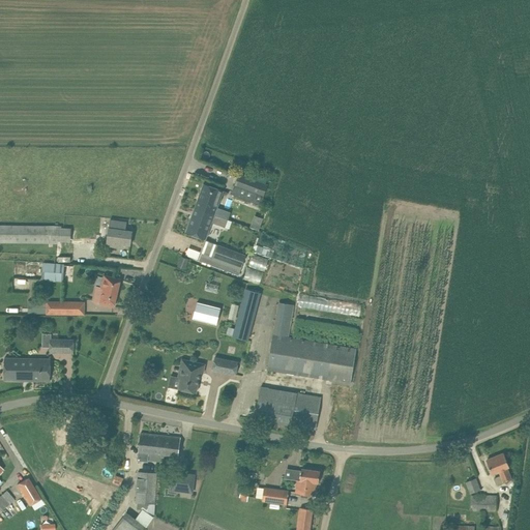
[(239,174),(232,194),(261,205),(268,184),(264,183),(266,178),(246,171),(244,176),(239,174)]
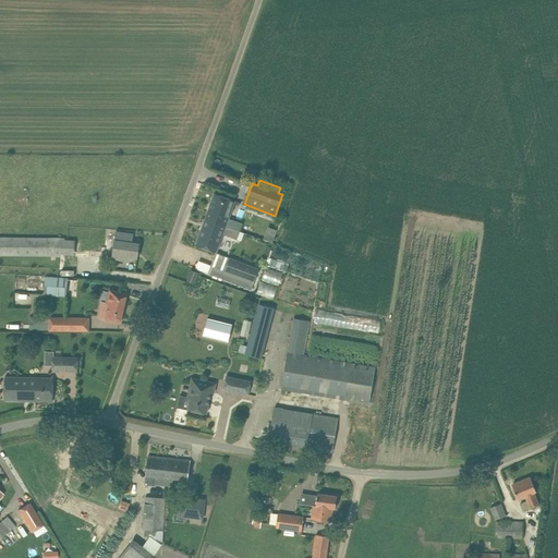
[(205,219),(240,231),(243,223),(229,218),(235,201),(215,193),(205,219)]
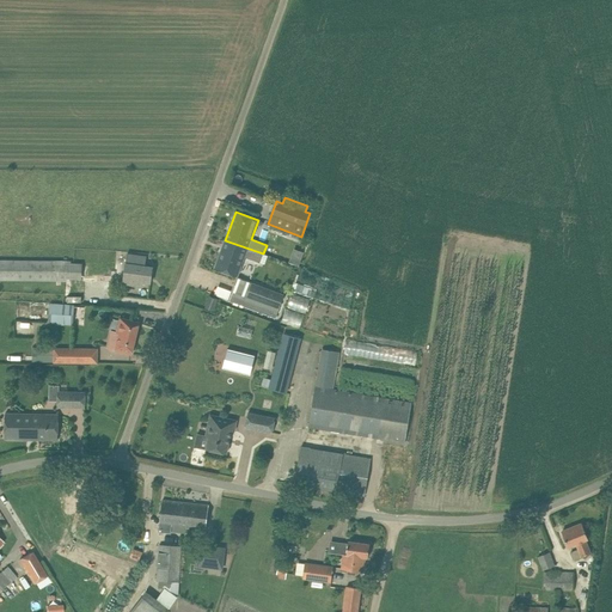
[(261,262),(263,254),(225,240),(215,268),(238,276),(245,256),(261,262)]
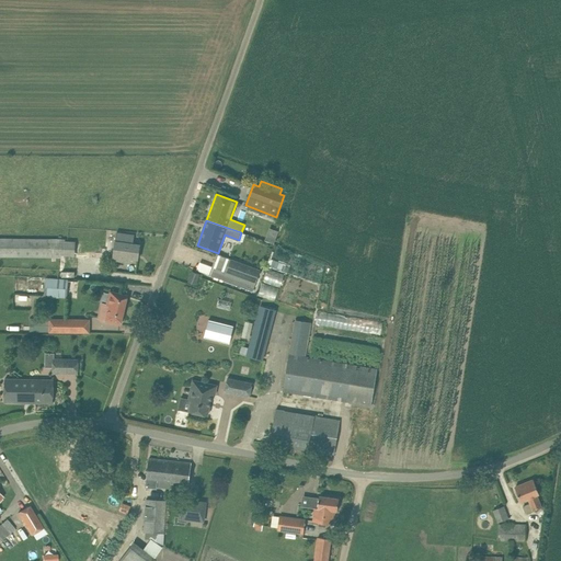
[(271,227),(265,240),(275,243),(279,231),(271,227)]
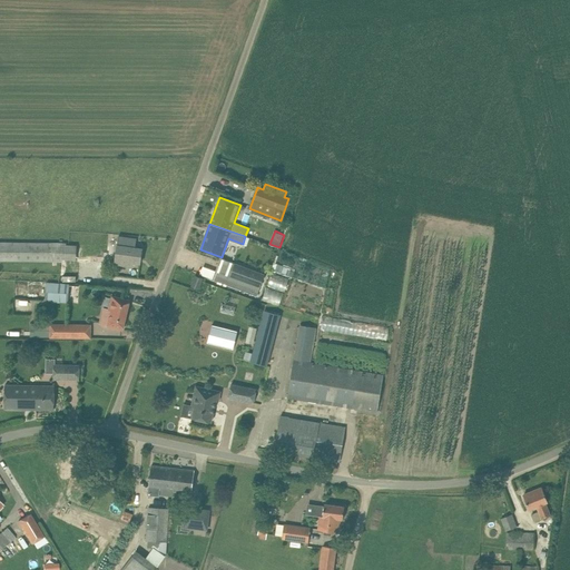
[(117,246),(115,264),(131,266),(131,262),(140,263),(143,249),(135,248),(136,239),(119,237),(117,246)]
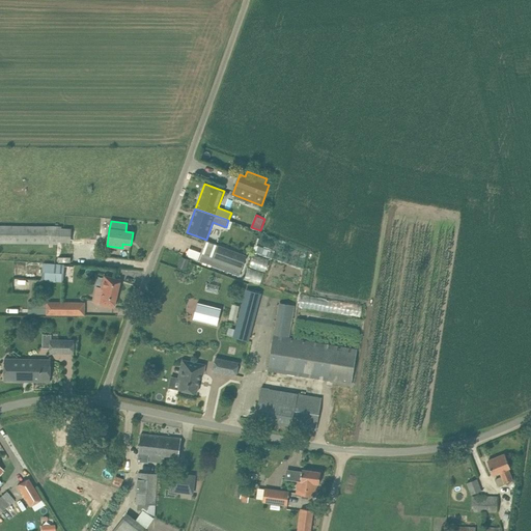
[(54,227),(0,225),(0,242),(57,244),(57,242),(72,242),(72,244),(95,244),(95,235),(102,235),(102,229),(61,229),(61,227),(58,227),(58,224),(54,224),(54,227)]
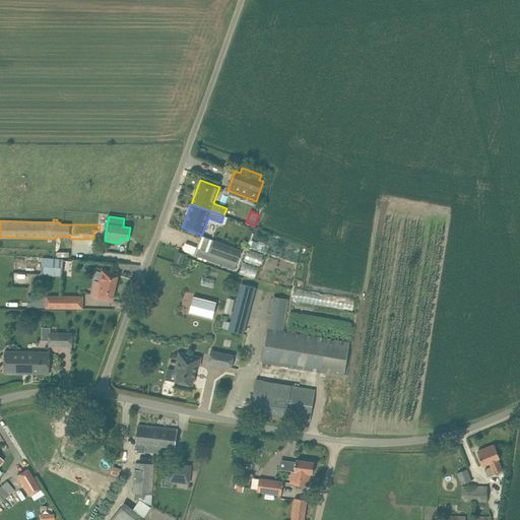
[(242,251),(201,236),(194,255),(235,270),(242,251)]
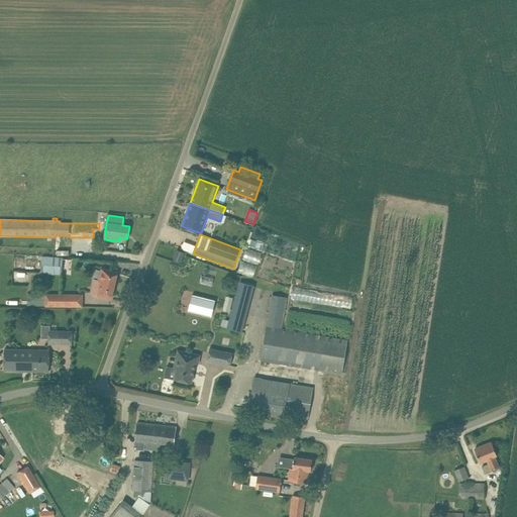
[(253,278),(263,253),(246,248),(237,272),(253,278)]
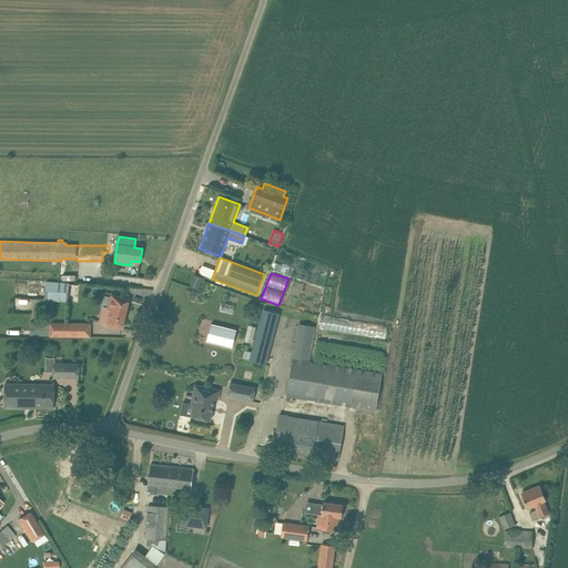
[(199,288),(202,277),(194,274),(191,285),(199,288)]
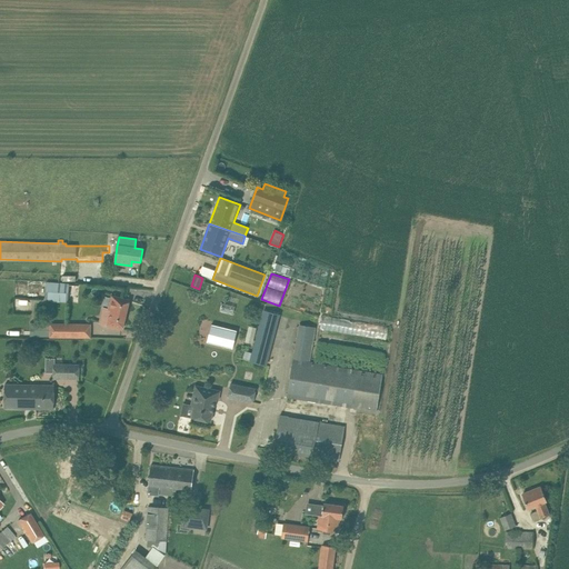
[(47,281),(46,300),(68,302),(69,283),(47,281)]
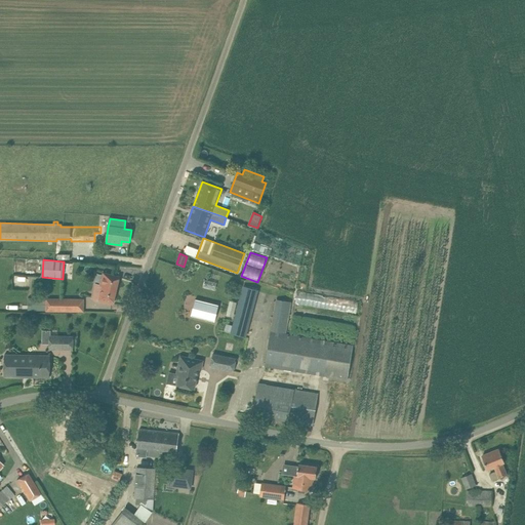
[(103,277),(102,277),(99,284),(95,283),(91,298),(99,299),(99,300),(113,304),(119,277),(104,273),(103,277)]
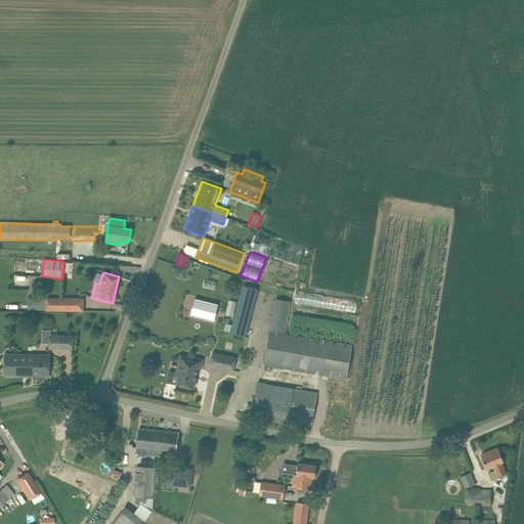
[(244,284),(230,333),(246,337),(259,288),(244,284)]
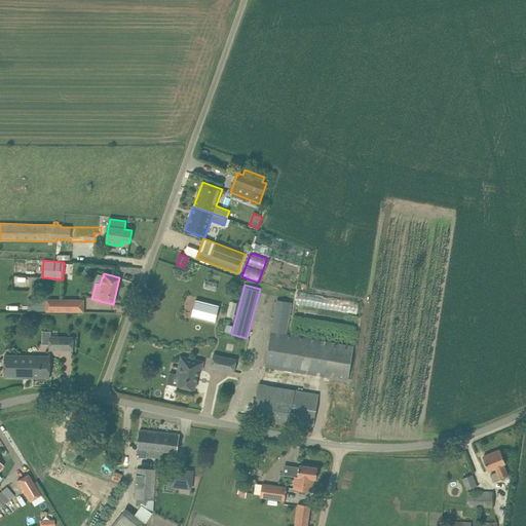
[(309,331),(352,337),(354,326),(354,327),(357,314),(358,314),(360,301),(298,292),(296,305),(294,316),(311,318),(309,331)]
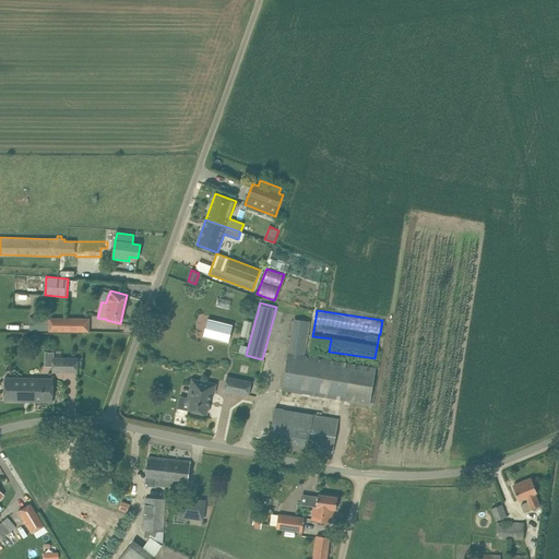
[(90,318),(49,318),(49,331),(90,332),(90,318)]
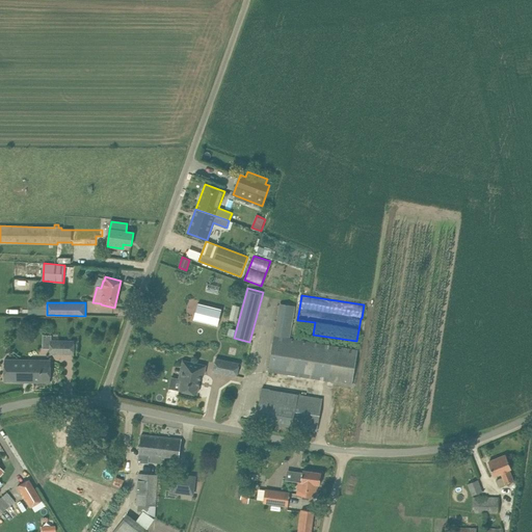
[(217,326),(221,310),(197,303),(193,320),(217,326)]
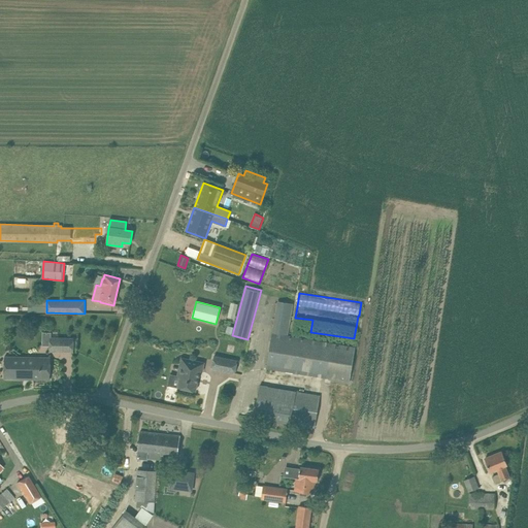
[(293,304),(277,301),(266,368),(349,383),(355,348),(288,336),(293,304)]
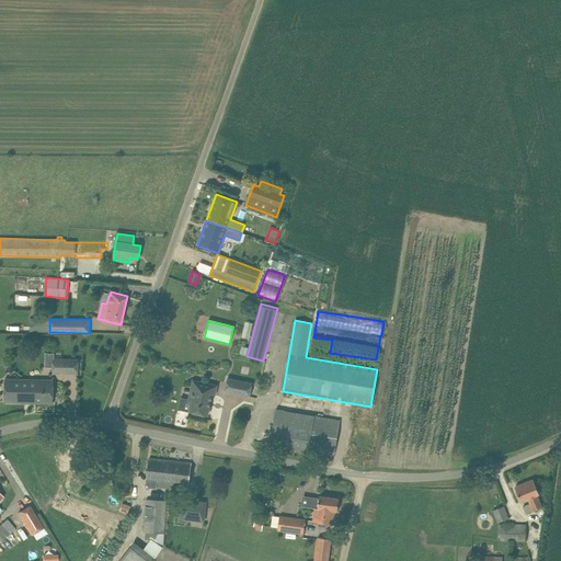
[(242,334),(250,336),(254,323),(247,321),(242,334)]
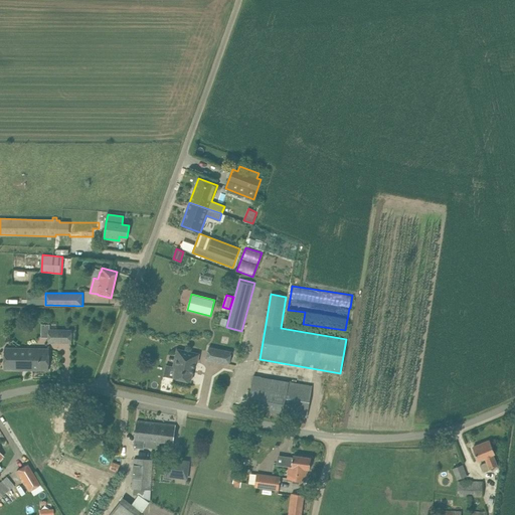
[(48,337),(48,343),(56,343),(56,329),(49,329),(48,329),(48,337)]
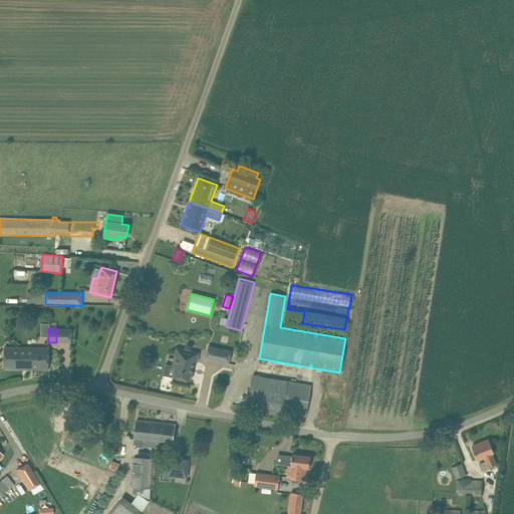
[(49,348),(4,347),(4,368),(48,369),(49,348)]
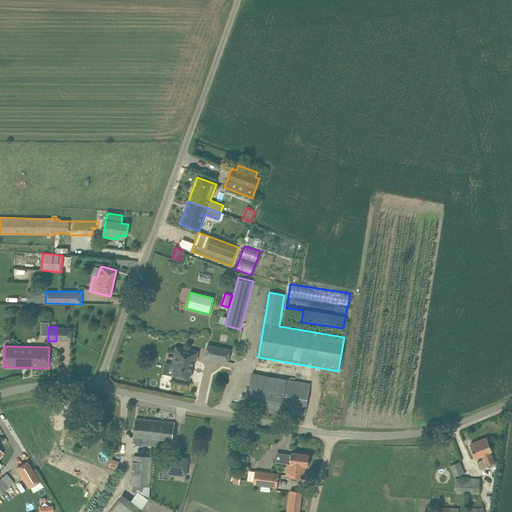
[(199,352),(186,349),(176,347),(172,365),(175,366),(172,376),(190,379),(194,360),(197,361),(199,352)]
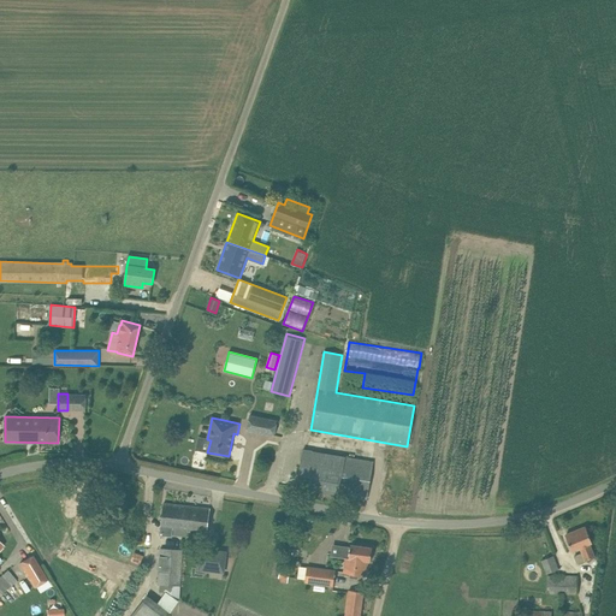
[(277,420),(267,419),(264,434),(273,437),(277,420)]
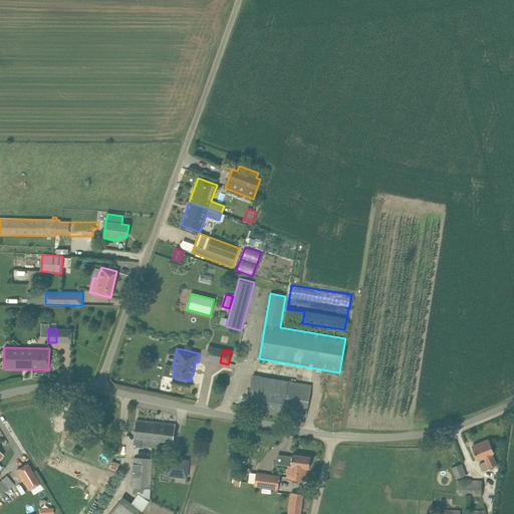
[(252,375),(247,407),(306,417),(311,384),(252,375)]
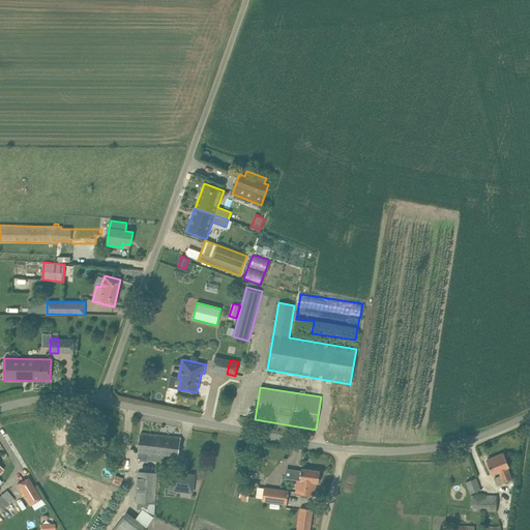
[(148,461),(157,462),(158,457),(157,457),(159,436),(141,434),(139,452),(149,453),(148,461)]
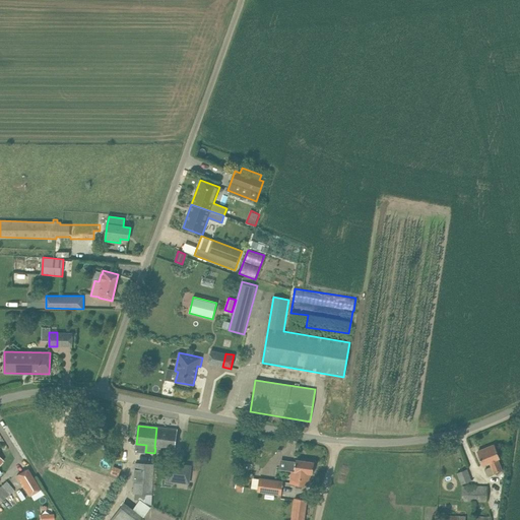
[(177,430),(156,428),(154,448),(155,448),(154,453),(160,453),(160,447),(175,449),(177,430)]
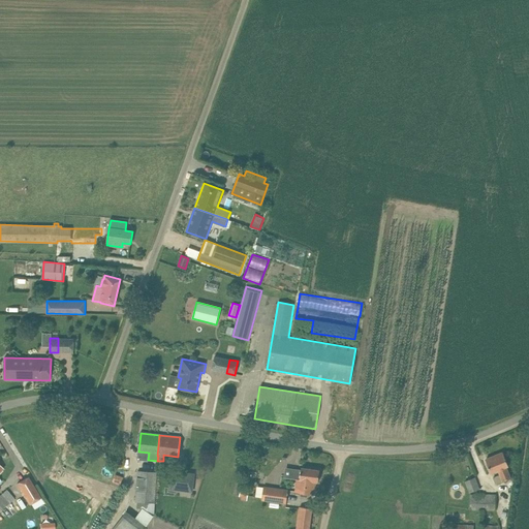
[(98,452),(106,459),(112,453),(103,446),(98,452)]
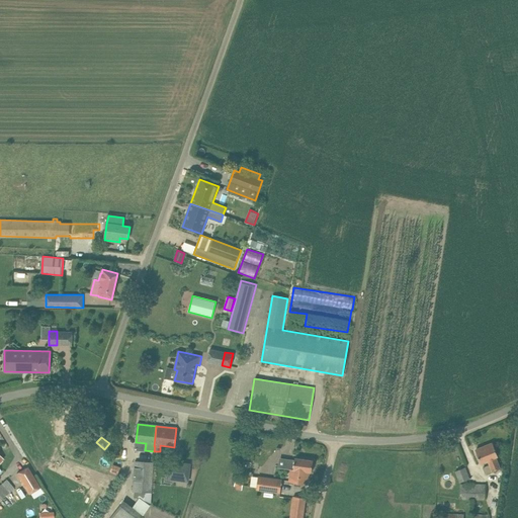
[(498,456),(497,454),(494,445),(477,452),(481,463),(488,460),(490,464),(483,467),(485,473),(500,468),(496,457),(498,456)]
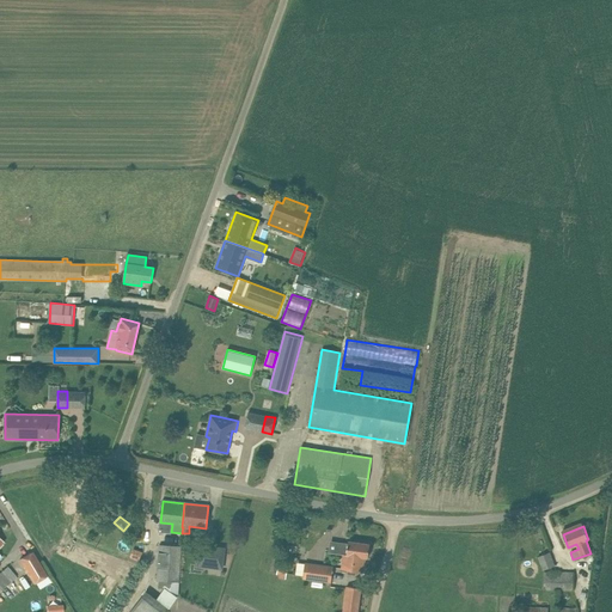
[(348,542),(348,544),(337,543),(336,554),(344,555),(342,569),(363,571),(366,558),(368,558),(369,544),(348,542)]
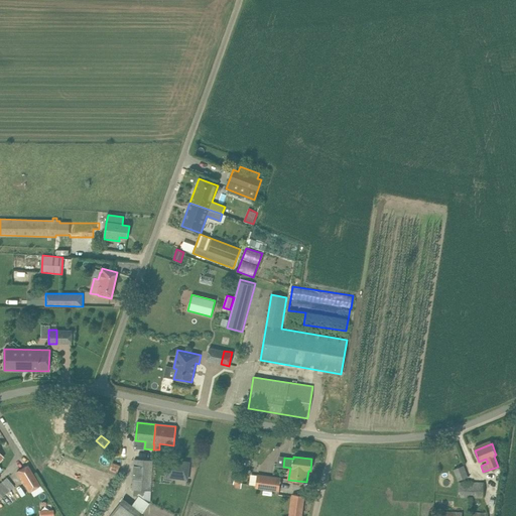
[(150,491),(152,461),(134,460),(132,490),(150,491)]
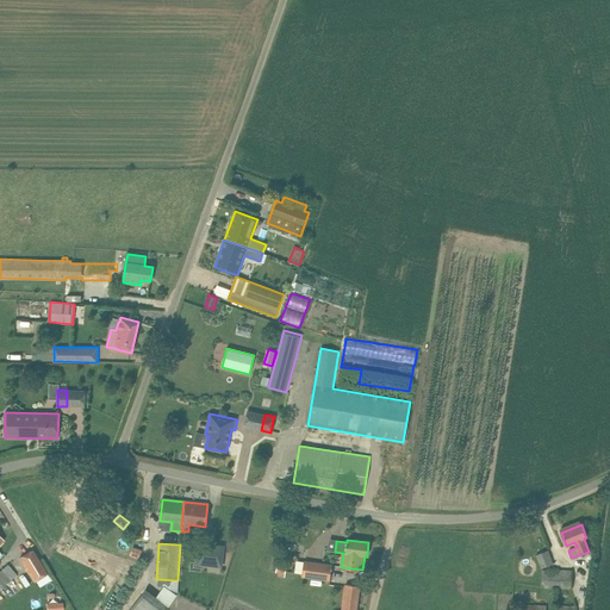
[(205,543),(201,566),(222,568),(225,546),(205,543)]
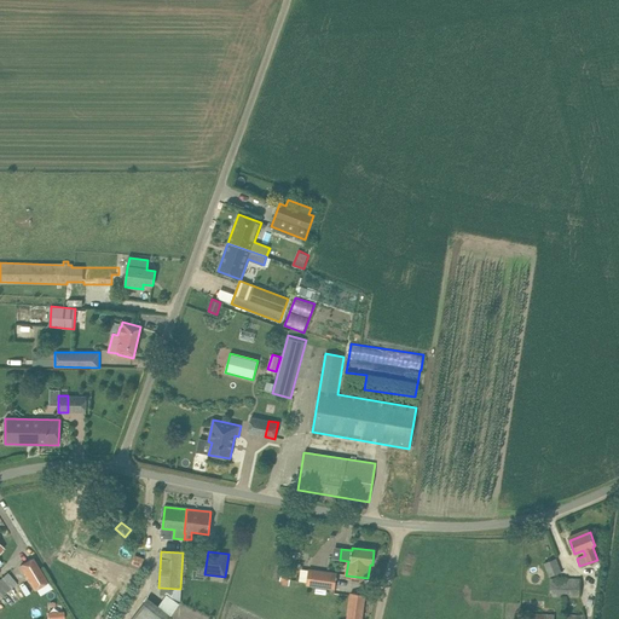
[(33,557),(18,566),(34,590),(47,583),(33,557)]
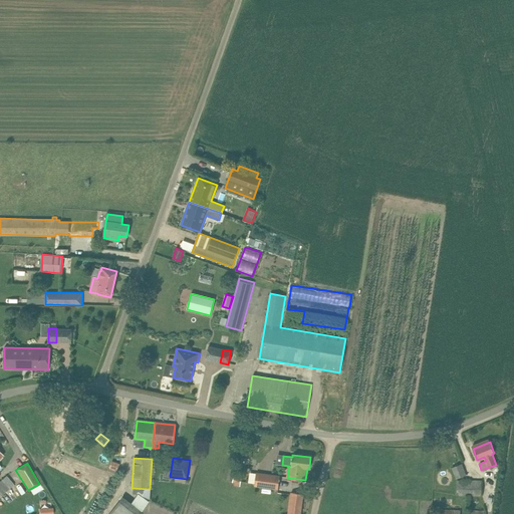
[(466,476),(462,464),(452,468),(456,479),(466,476)]
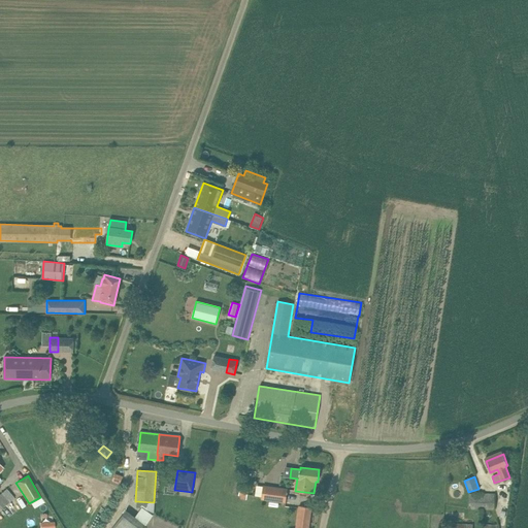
[(287,490),(270,487),(257,485),(256,495),(262,496),(262,498),(286,502),(287,490)]
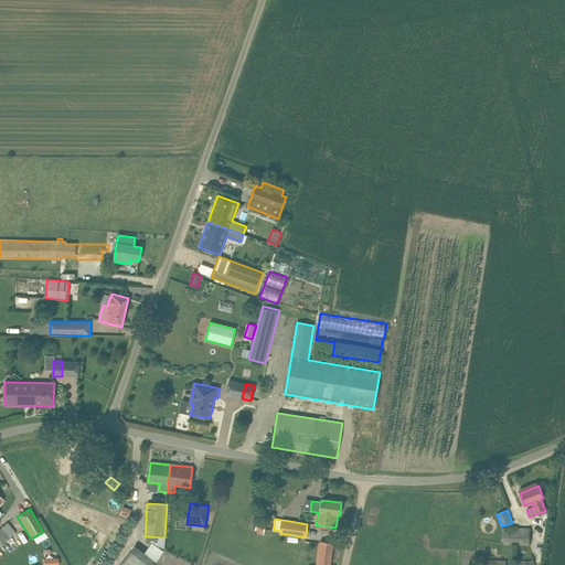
[(8,522),(0,528),(0,545),(17,532),(8,522)]
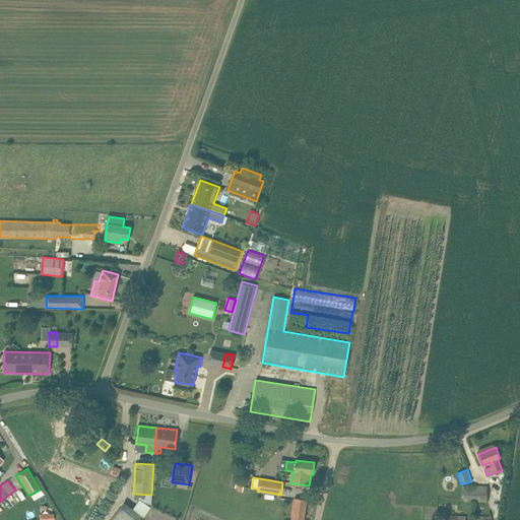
[(245,483),(237,481),(236,488),(238,488),(238,491),(243,492),(245,483)]
